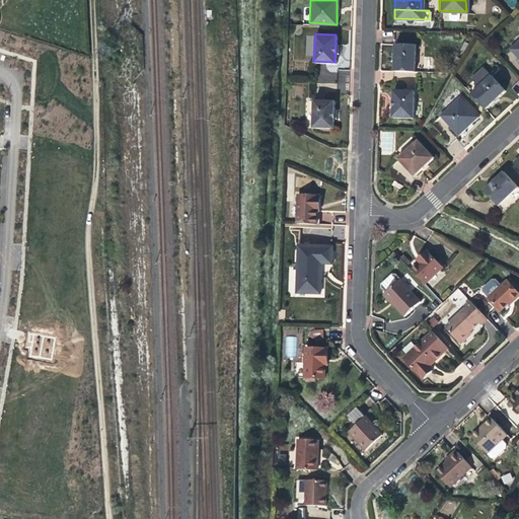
[(518,36),(508,48),(518,59),(518,36)]
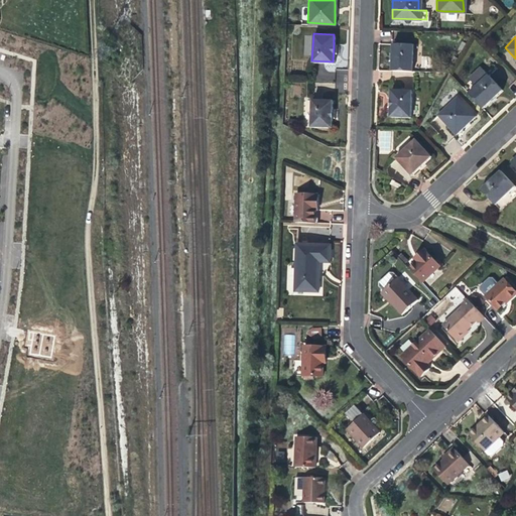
[(391,69),(411,70),(412,43),(392,42),(391,56),(391,69)]
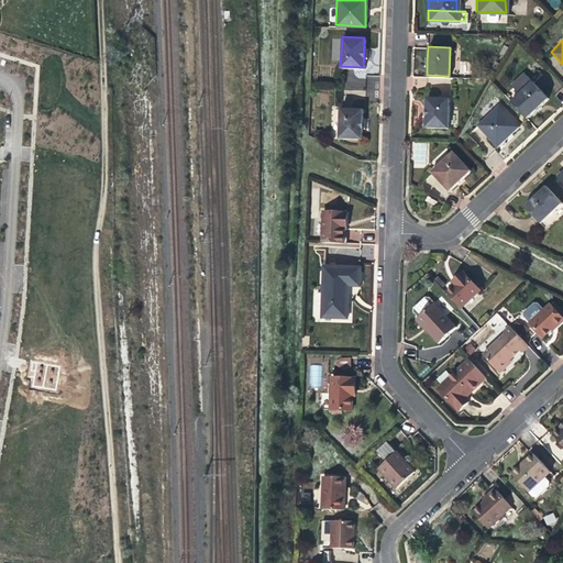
[(517,91),(530,79),(526,74),(520,74),(512,81),(511,86),(517,91)]
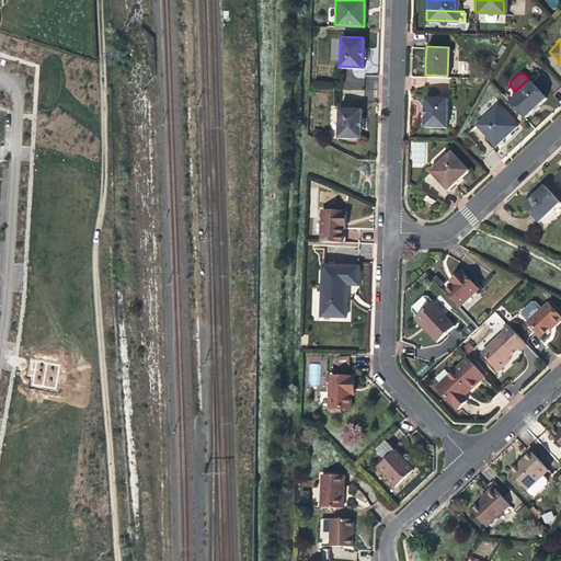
[(545,95),(528,79),(515,91),(507,99),(523,116),(535,104),(545,95)]
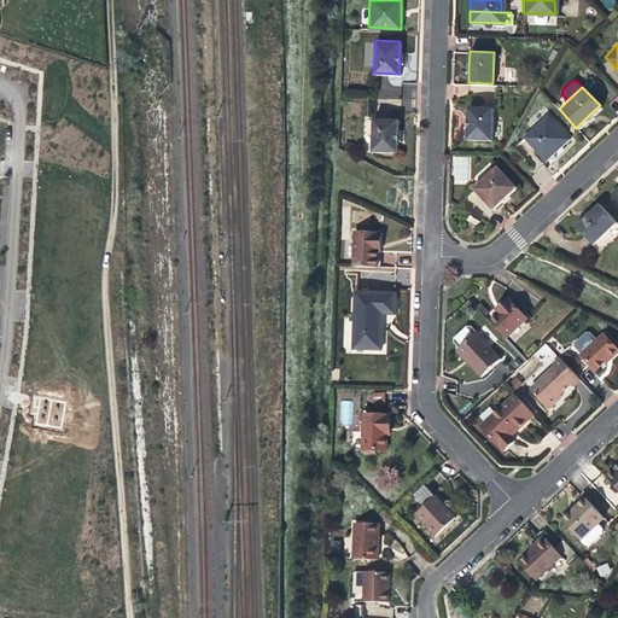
[(466,138),(490,139),(491,106),(467,105),(466,122),(466,138)]
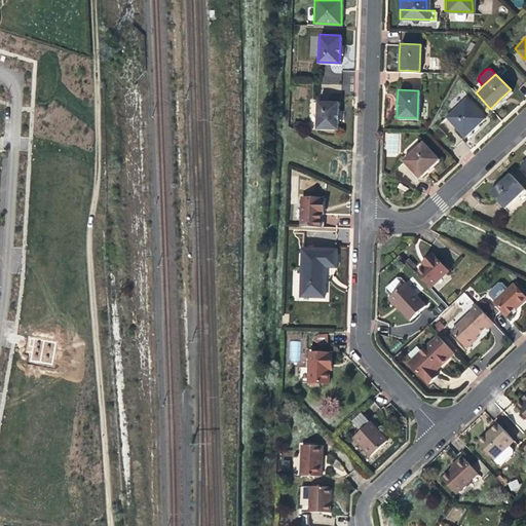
[(476,126),(485,117),(466,97),(446,115),(464,136),(476,126)]
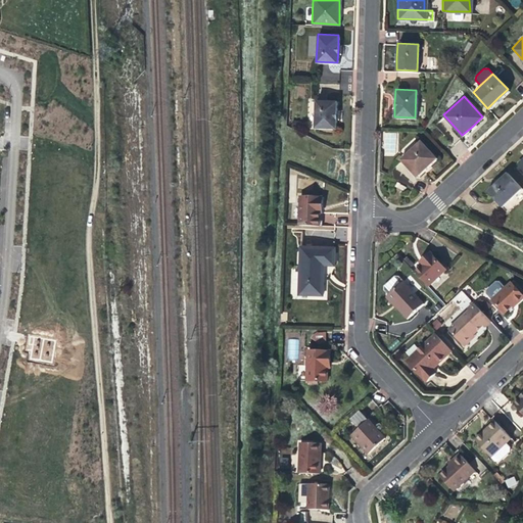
[(314,125),(334,126),(335,113),(335,100),(315,99),(314,125)]
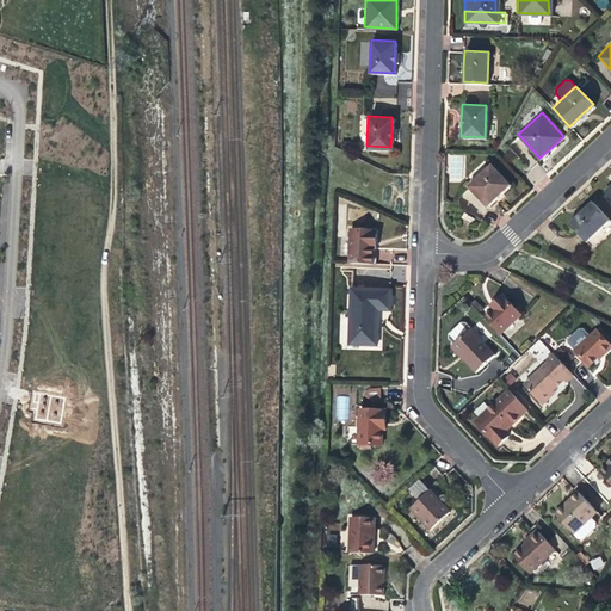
[(468,185),(487,205),(500,195),(512,184),(493,162),(468,185)]
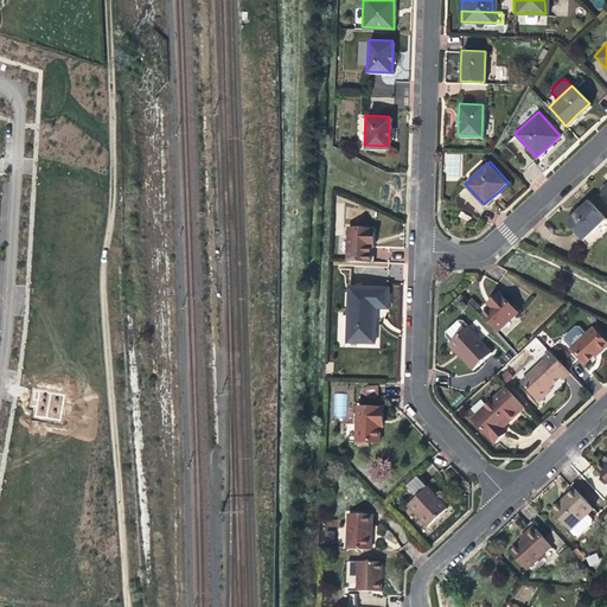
[(577,211),(566,223),(582,241),(606,219),(589,200),(577,211)]
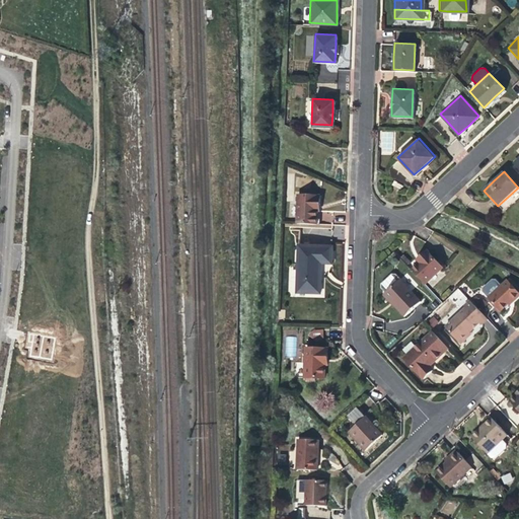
[(398,188),(400,184),(395,181),(396,180),(393,179),(390,183),(398,188)]
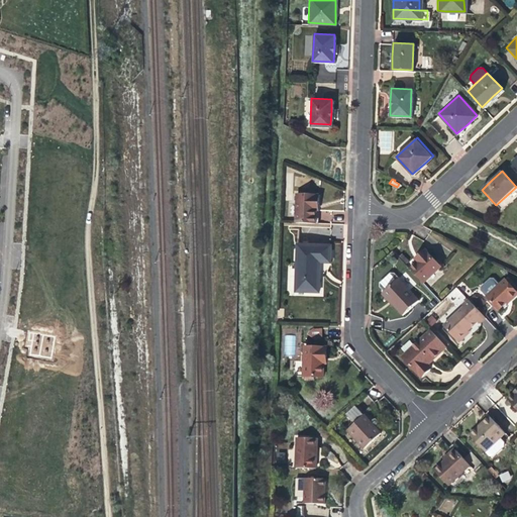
[(318,196),(296,195),(296,223),(315,224),(315,212),(315,205),(318,205),(318,196)]
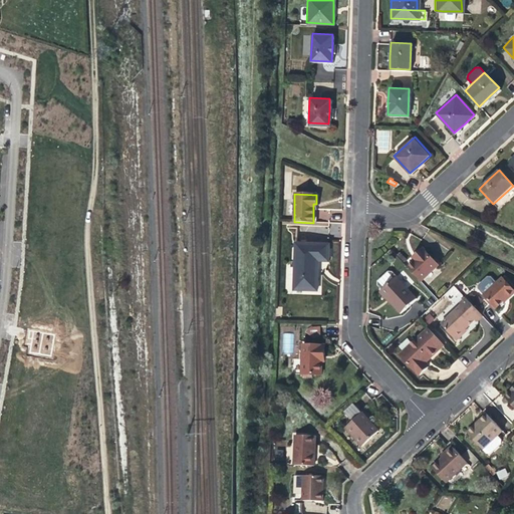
[(294,291),(316,292),(317,268),(315,268),(315,265),(315,263),(327,263),(328,246),(296,245),(294,291)]
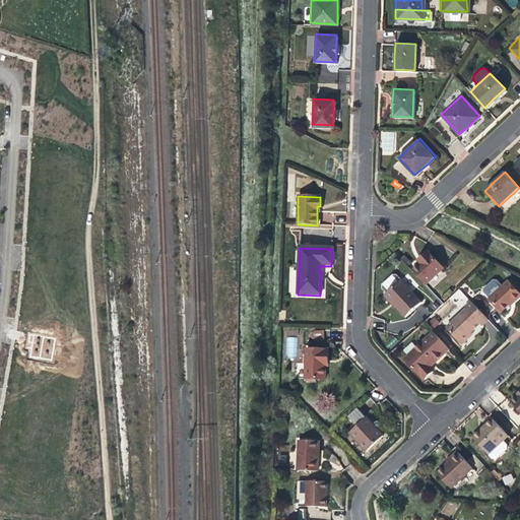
[(426,251),(418,257),(421,261),(418,263),(411,270),(426,285),(434,278),(443,269),(426,251)]
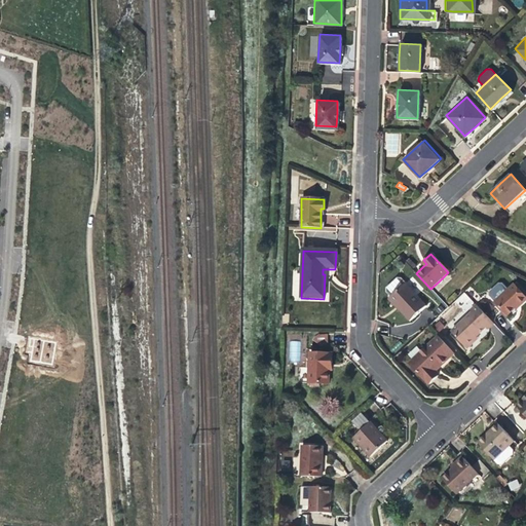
[(403,284),(386,299),(397,309),(408,322),(424,306),(403,284)]
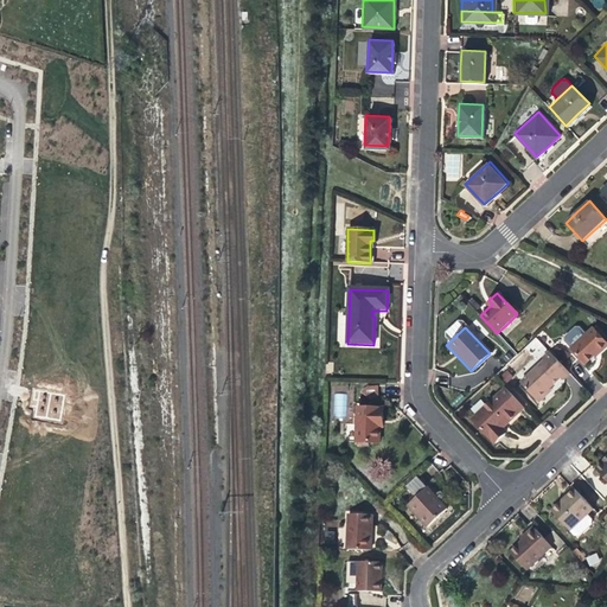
[(566,342),(573,349),(587,336),(581,328),(576,328),(566,338),(566,342)]
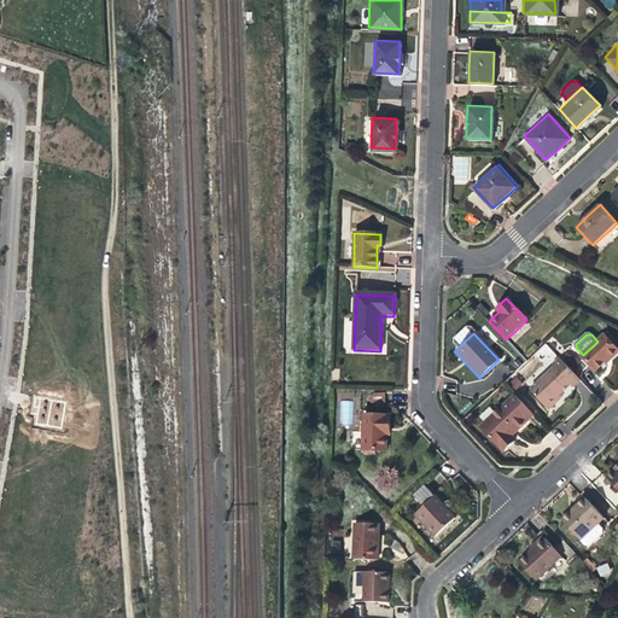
[(610,359),(612,361),(617,355),(617,348),(605,334),(598,342),(583,355),(598,371),(606,362),(610,359)]
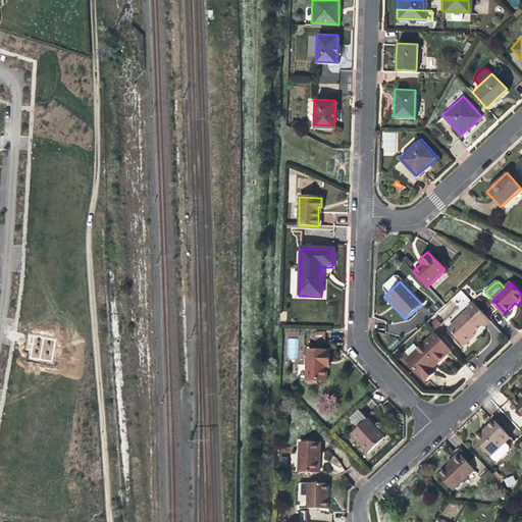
[(451,299),(462,310),(471,301),(461,290),(451,299)]
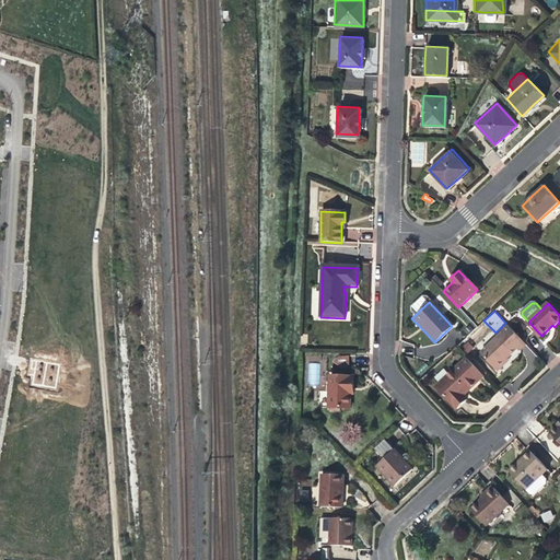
[(481,352),(496,369),(508,358),(513,352),(518,348),(521,350),(526,345),(506,325),(501,330),(503,333),(481,352)]
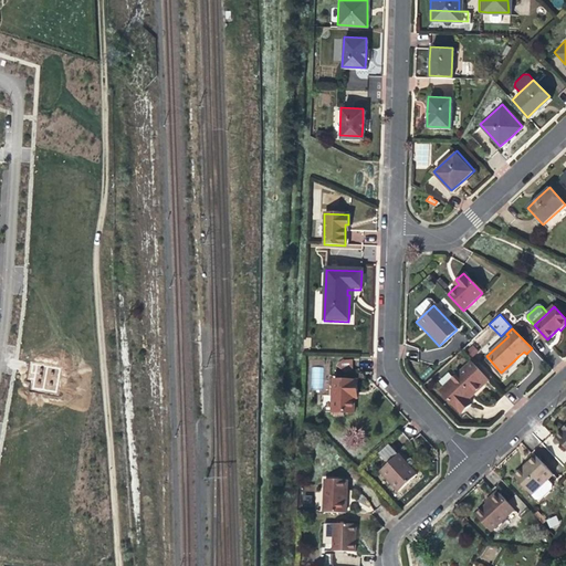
[(339,359),(338,370),(353,370),(353,359),(339,359)]
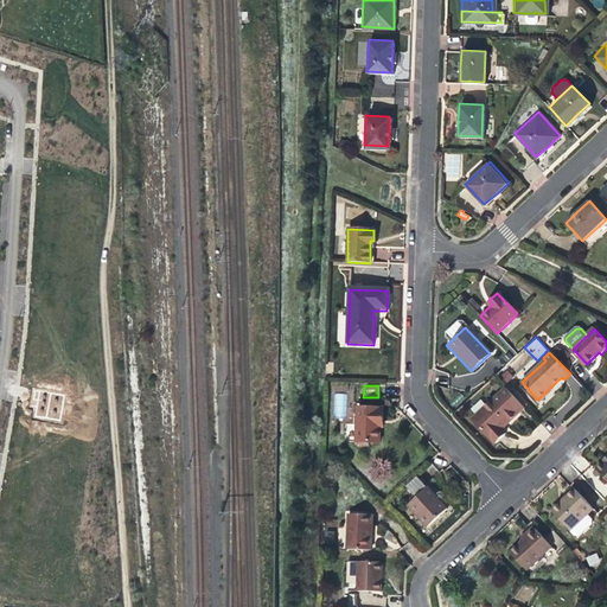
[(68,394),(32,388),(29,407),(34,408),(32,419),(62,423),(68,394)]
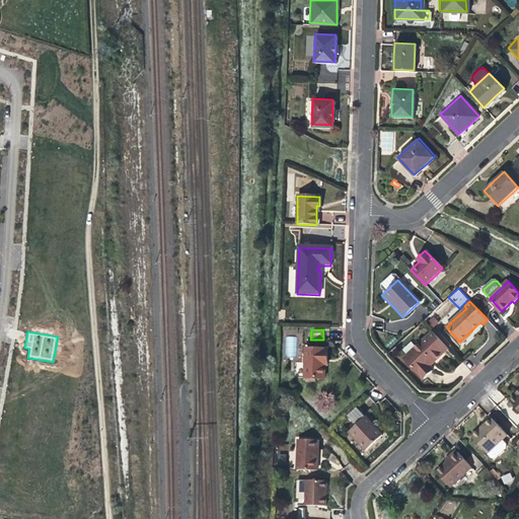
[(448,348),(433,331),(404,359),(423,378),(433,369),(430,366),(439,357),(448,348)]
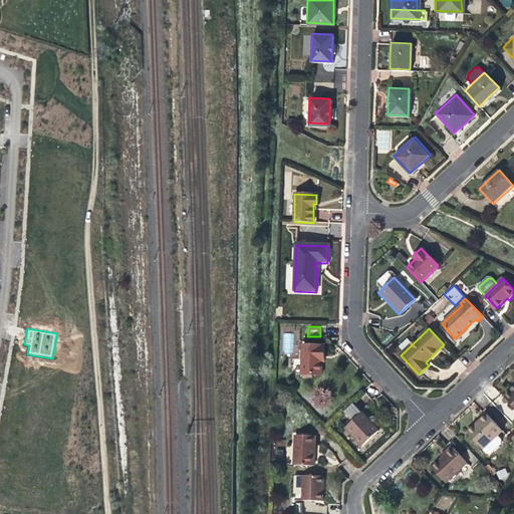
[(467,330),(466,328),(455,338),(457,340),(467,330)]
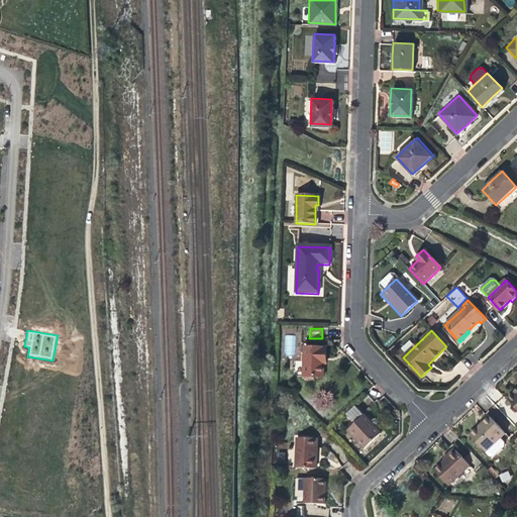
[(295,355),(295,335),(285,335),(285,355),(295,355)]
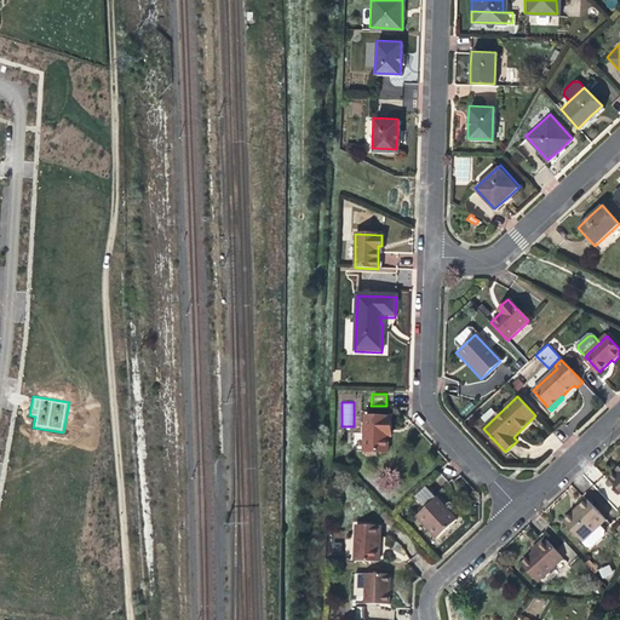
[(390,418),(365,417),(363,452),(386,452),(388,436),(388,429),(390,429),(390,418)]
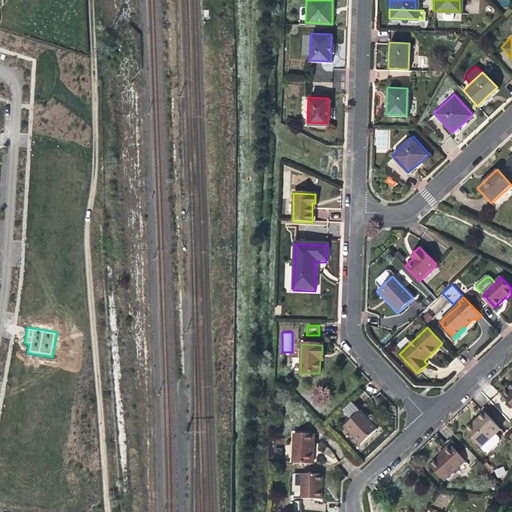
[(511,390),(511,391),(509,389),(503,395),(511,404),(511,390)]
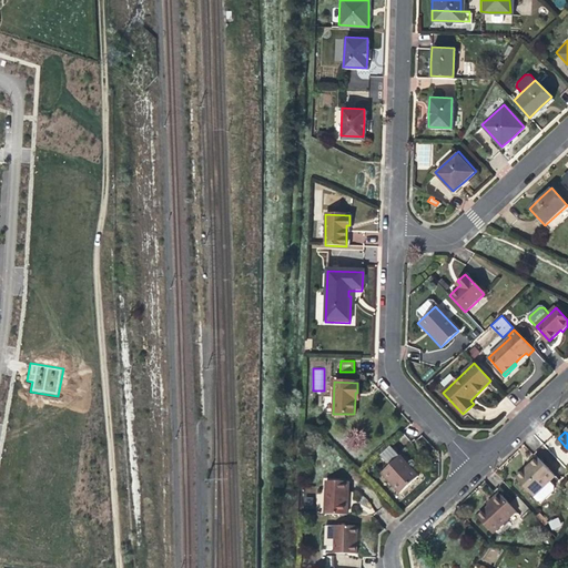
[(401,494),(421,476),(411,466),(402,456),(382,474),(401,494)]
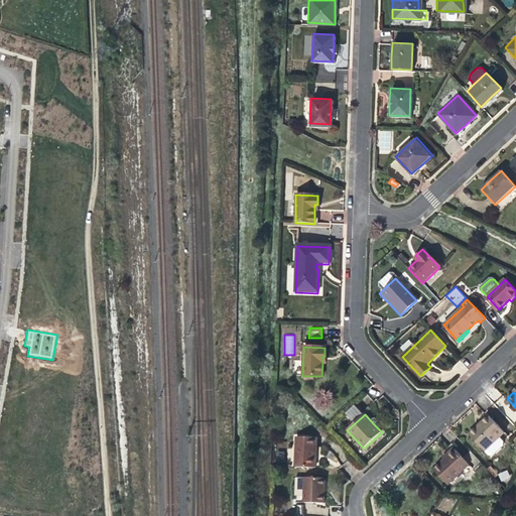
[(468,434),(478,445),(498,427),(488,416),(479,424),(468,434)]
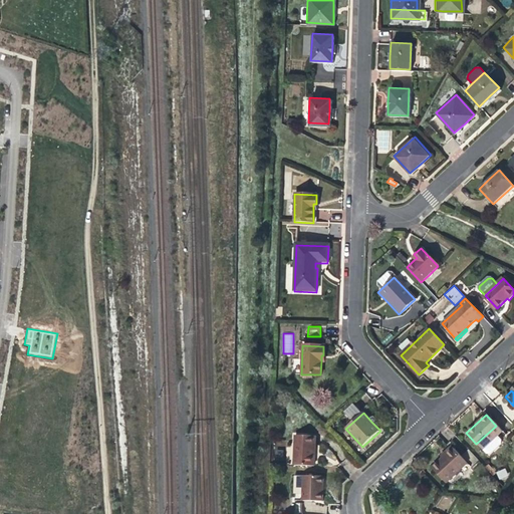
[(296,435),(295,465),(315,466),(316,454),(314,453),(314,448),(314,445),(316,445),(316,436),(296,435)]
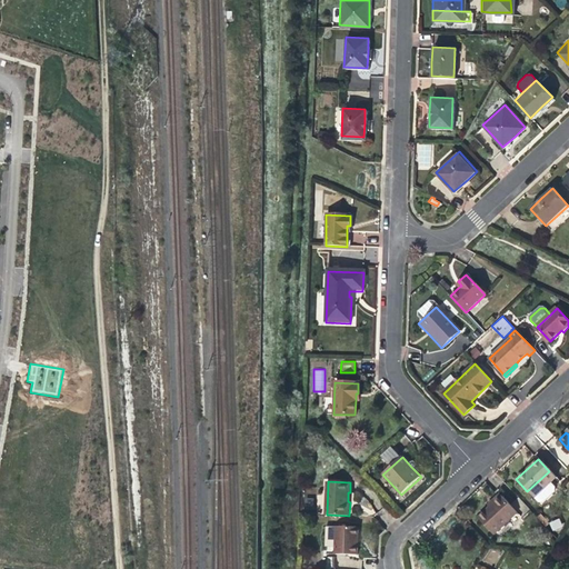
[(487,505),(489,507),(502,495),(500,492),(495,499),(487,505)]
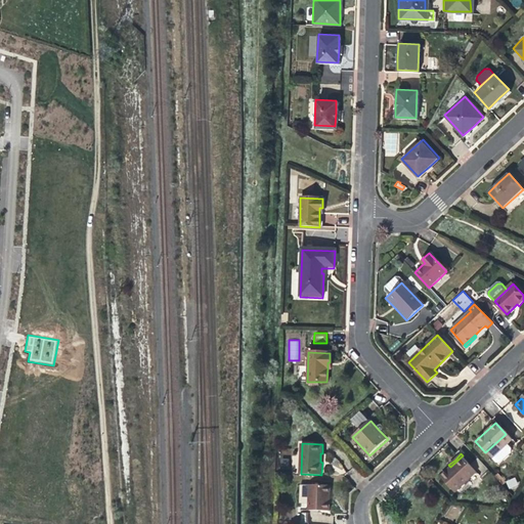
[(478,473),(470,464),(463,455),(450,467),(440,477),(456,493),(478,473)]
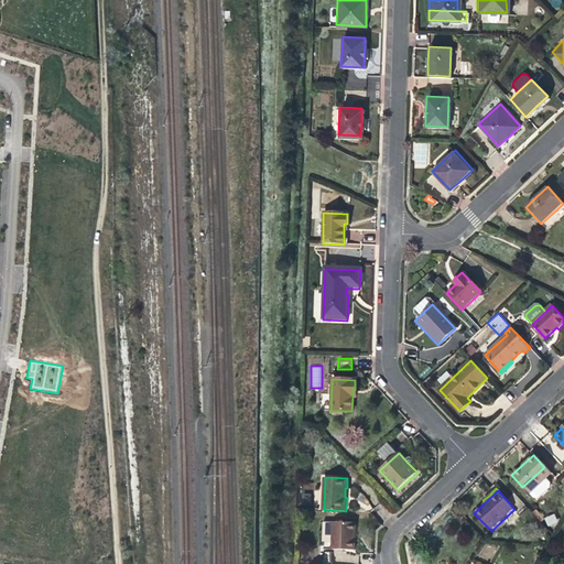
[(506,499),(514,509),(519,512),(525,507),(512,494),(506,499)]
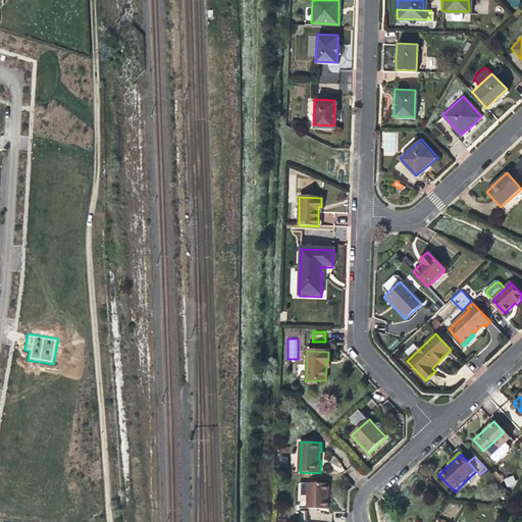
[(508,488),(517,483),(513,475),(504,480),(508,488)]
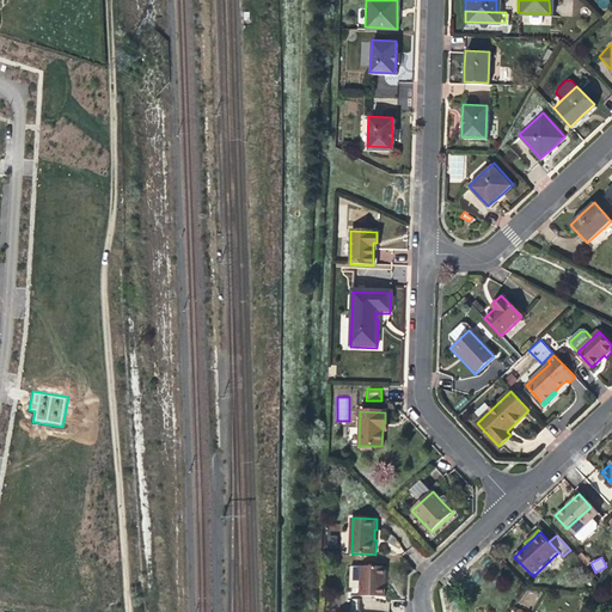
[(365,573),(362,597),(386,598),(387,587),(389,574),(365,573)]
